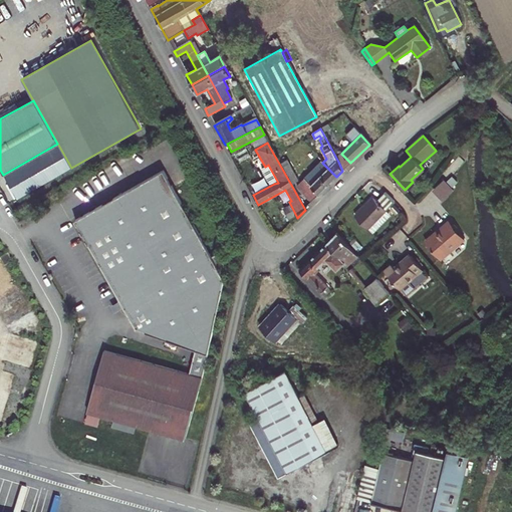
[(57,144),(3,175),(6,180),(16,199),(71,168),(57,144)]
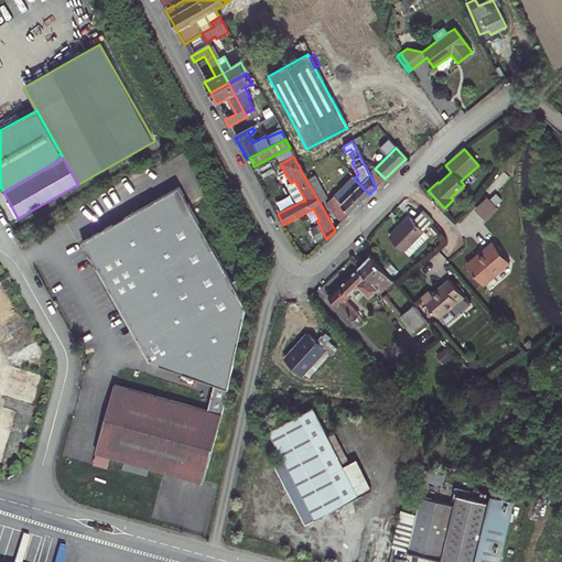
[(313,176),(306,180),(320,203),(326,200),(313,176)]
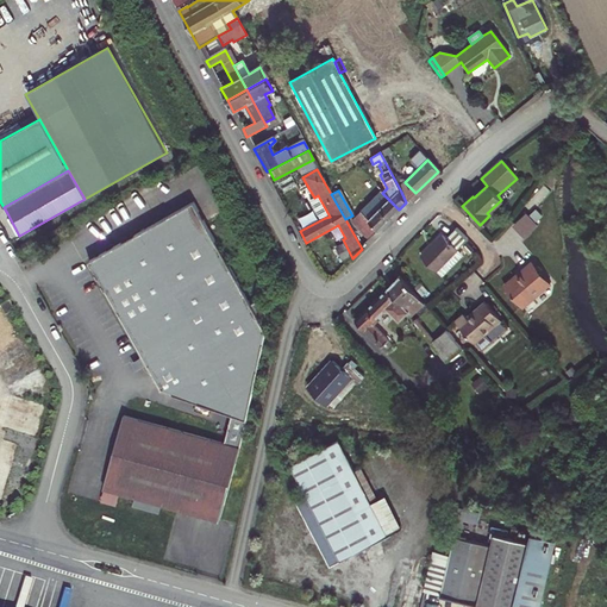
[(363,214),(361,212),(350,223),(367,241),(399,210),(383,194),(363,214)]
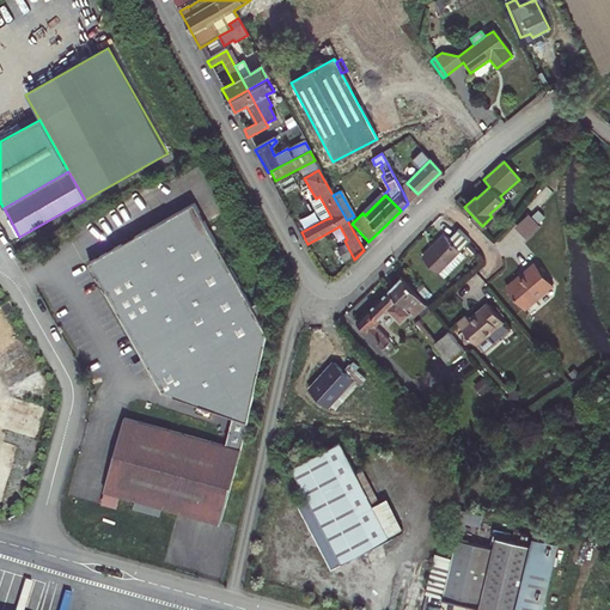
[(319,196),(316,199),(327,219),(331,218),(319,196)]
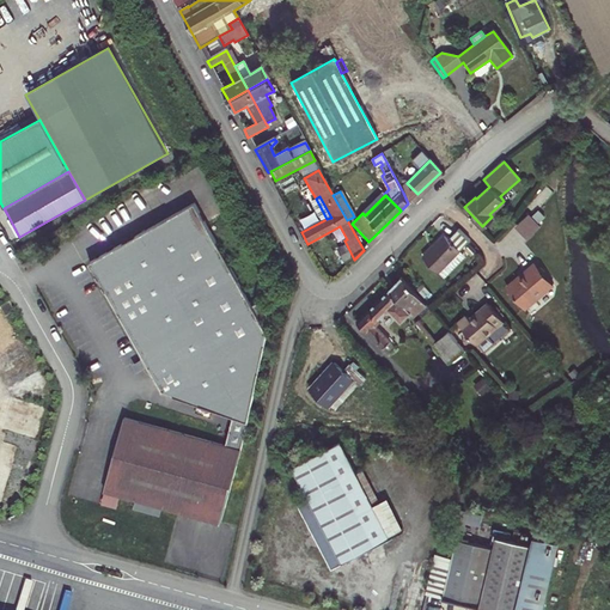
[(227,433),(243,438),(246,422),(266,334),(258,322),(267,317),(258,303),(250,307),(193,205),(87,264),(142,359),(139,361),(138,363),(141,370),(142,370),(147,368),(162,392),(232,418),(227,433)]
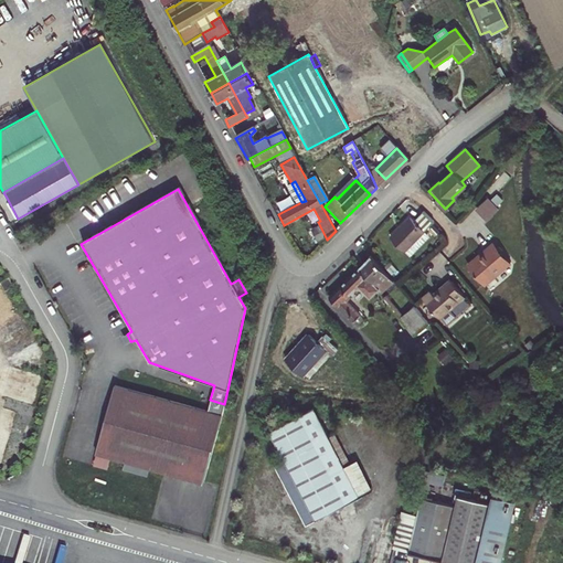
[(474,211),(486,224),(499,212),(488,199),(474,211)]
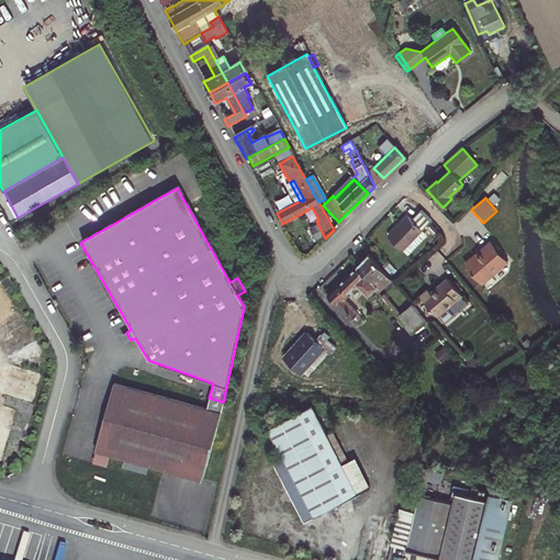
[(425,235),(422,232),(430,222),(420,212),(411,221),(407,217),(387,237),(404,255),(425,235)]
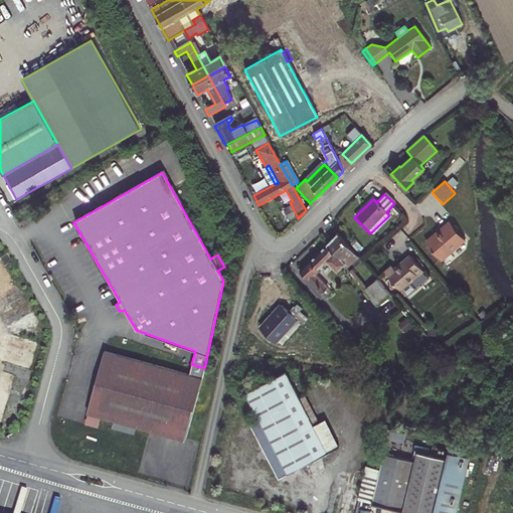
[(436,234),(425,243),(440,261),(465,240),(450,222),(442,229),(444,231),(438,237),(436,234)]
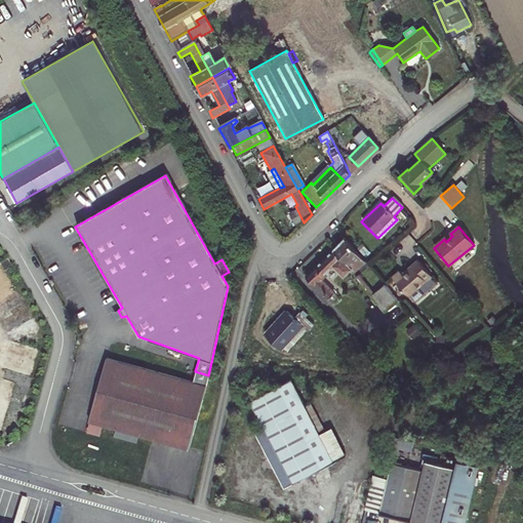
[(352,270),(332,249),(305,277),(330,303),(336,297),(319,280),(333,268),(344,278),(350,272),(352,270)]
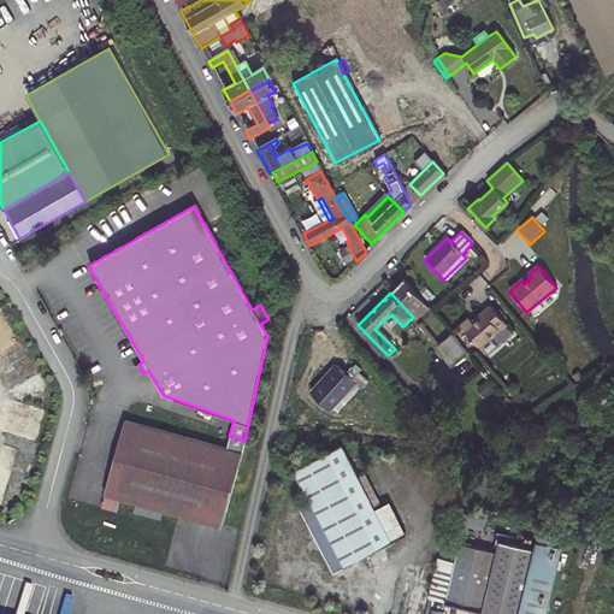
[(6,307),(0,311),(0,320),(1,323),(12,317),(6,307)]
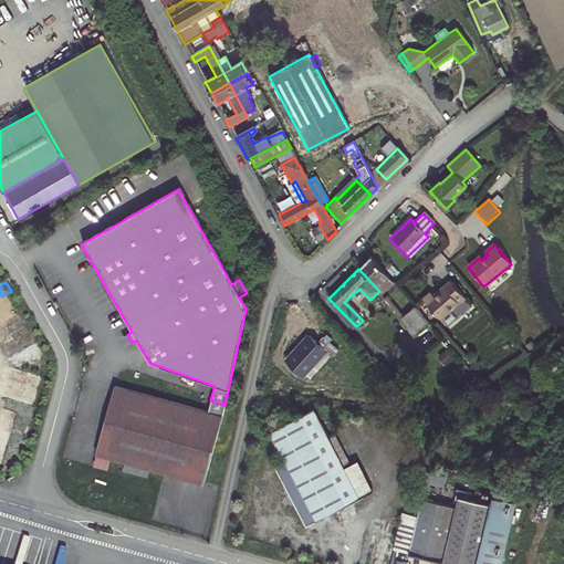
[(450,282),(432,296),(430,293),(423,300),(439,320),(465,299),(450,282)]
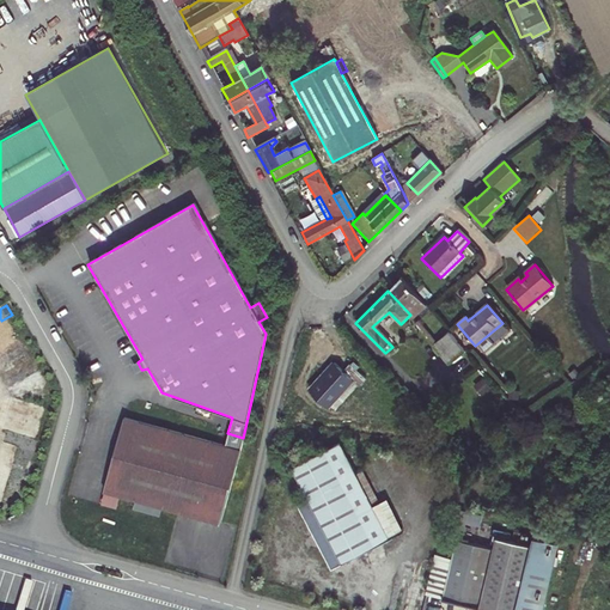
[(447,366),(464,352),(447,333),(431,347),(447,366)]
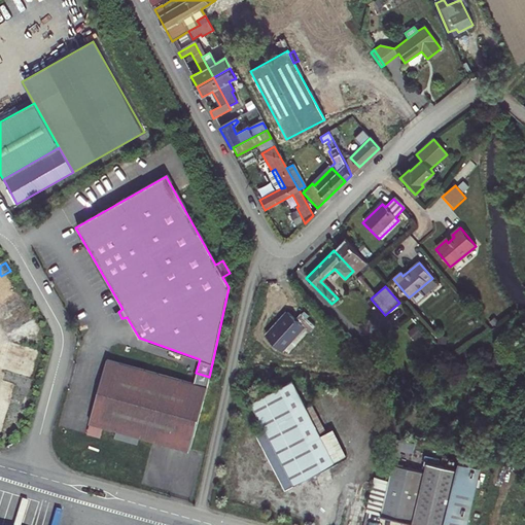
[(5,335),(30,322),(15,294),(0,302),(0,311),(3,310),(8,320),(0,324),(5,335)]
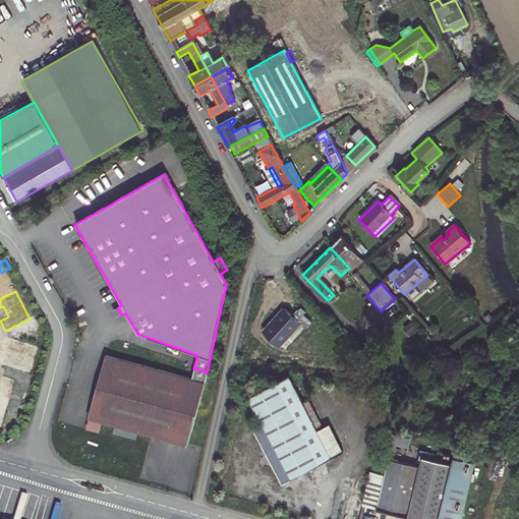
[(262,333),(278,347),(298,325),(304,330),(310,323),(296,310),(291,316),(283,309),(262,333)]
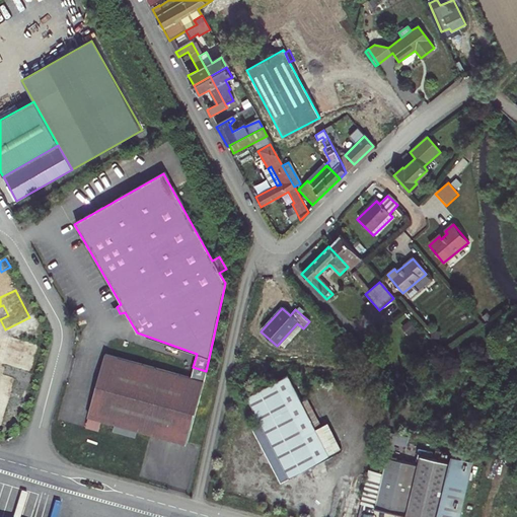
[(37,348),(8,339),(0,365),(28,374),(37,348)]
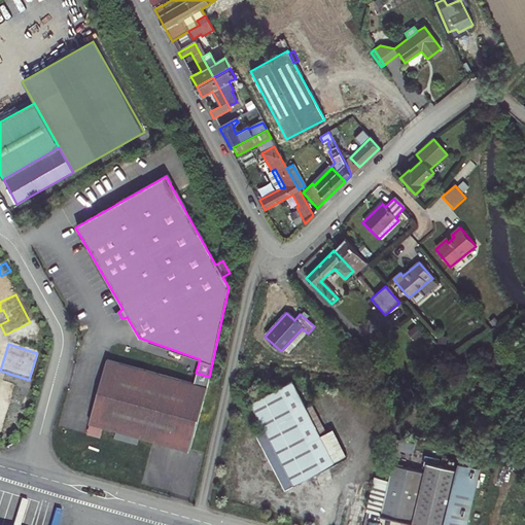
[(207,388),(209,377),(196,373),(193,385),(106,360),(89,424),(189,452),(207,388)]
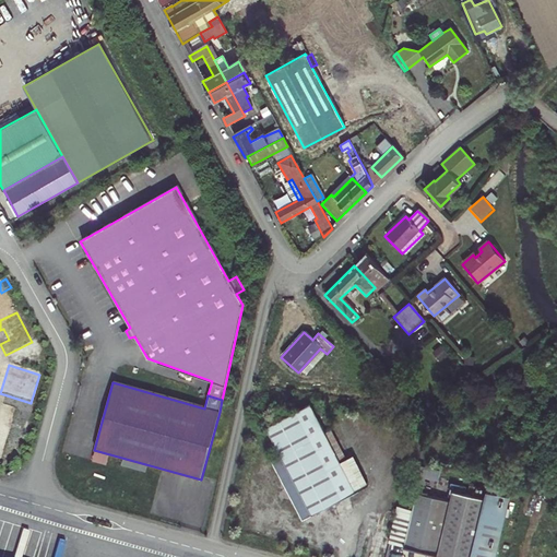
[(309,405),(265,428),(281,457),(271,462),(301,520),(362,488),(323,416),(317,419),(309,405)]
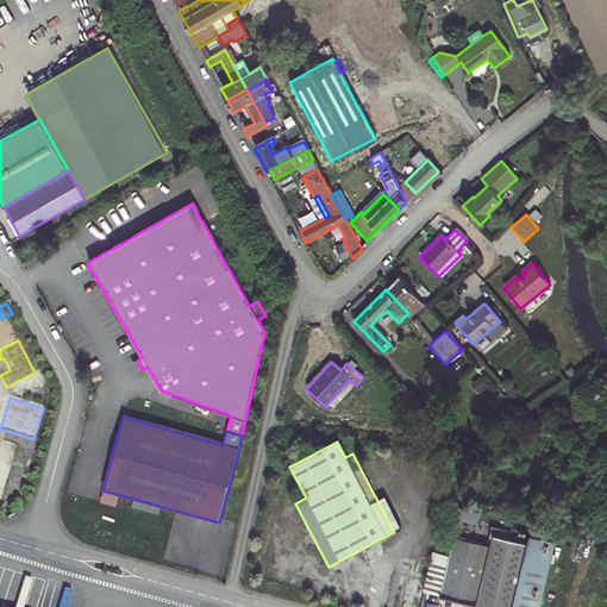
[(452,538),(439,598),(480,606),(538,606),(555,540),(530,534),(527,543),(493,534),(489,546),(452,538)]
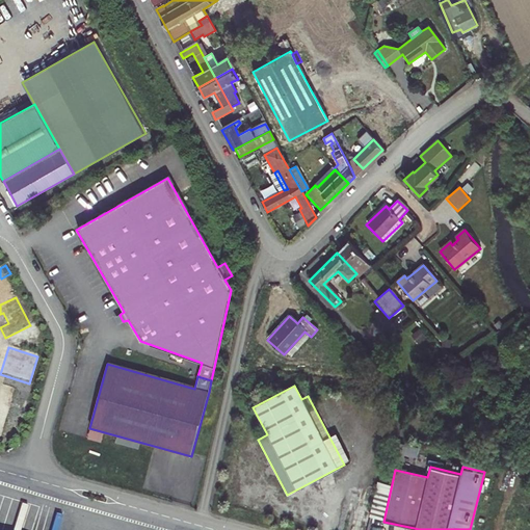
[(381,529),(383,522),(369,518),(366,529),(381,529)]
